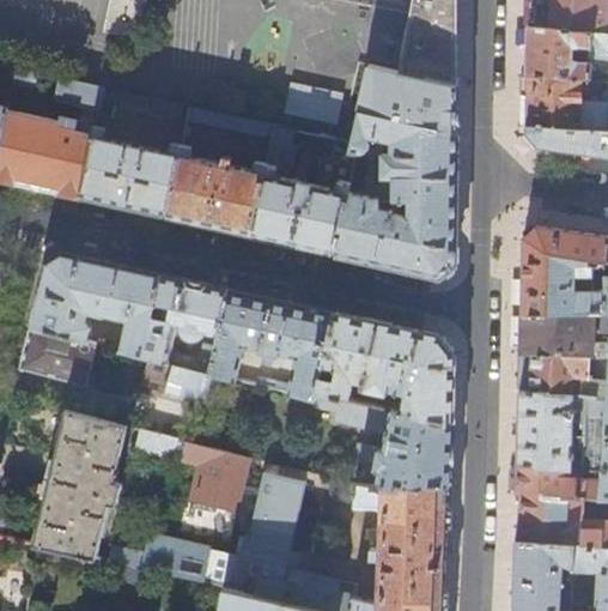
[(105,0),(98,35),(135,43),(144,0),(105,0)]
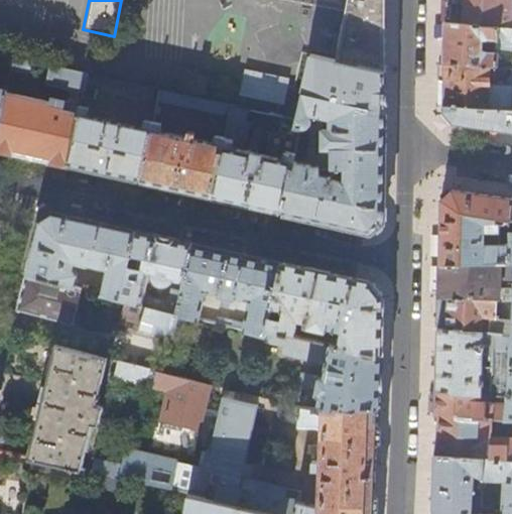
[(284,0),(341,11),(342,0),(284,0)]
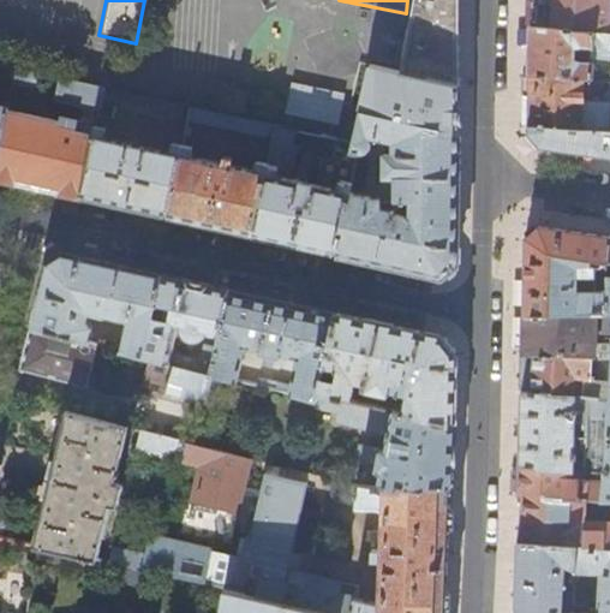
[(398,73),(452,85),(452,63),(450,0),(407,0),(406,13),(407,13),(410,15),(398,73)]
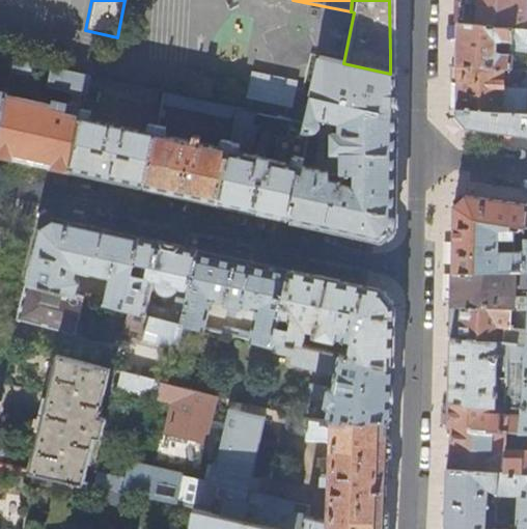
[(455,0),(455,5),(455,26),(496,29),(510,31),(525,32),(526,16),(526,0),(455,0)]
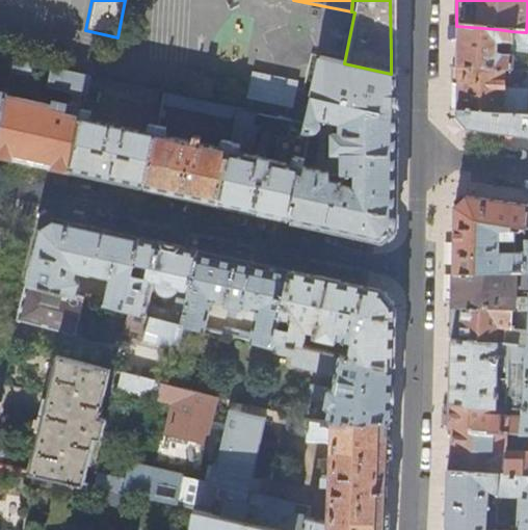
[(456,50),(455,70),(502,72),(510,73),(511,58),(501,57),(494,54),(495,45),(501,43),(510,45),(511,31),(497,29),(456,26),(456,50)]
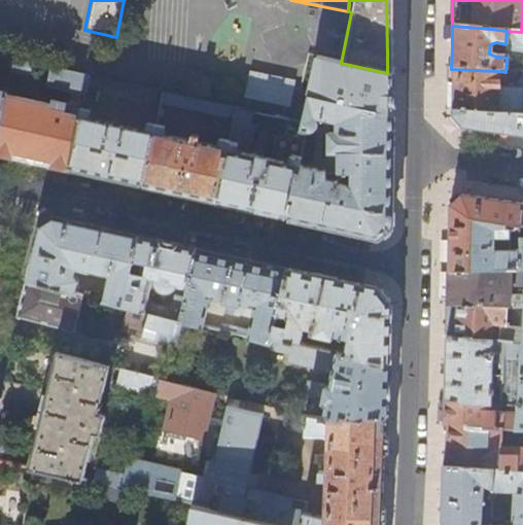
[(522,31),(521,32),(507,31),(506,44),(506,53),(522,54),(522,51),(522,31)]
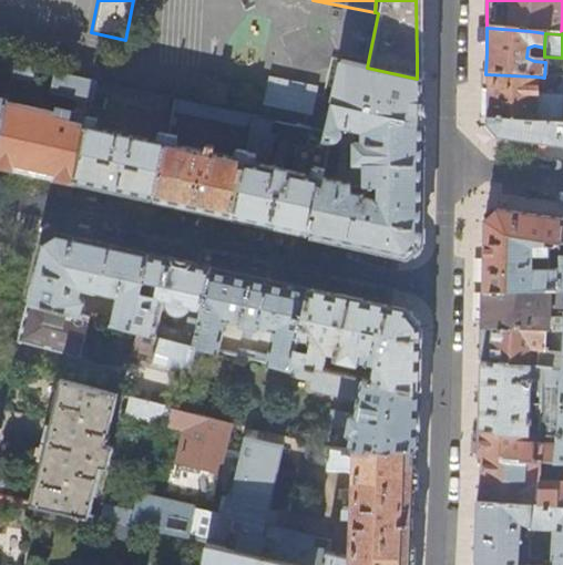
[(379,114),(418,123),(418,102),(419,79),(417,79),(367,68),(365,68),(338,62),(329,102),(329,103),(379,114)]
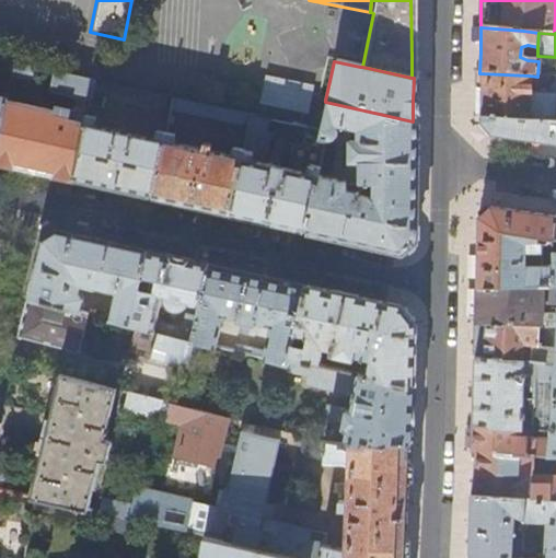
[(26,82),(30,69),(10,65),(8,78),(26,82)]
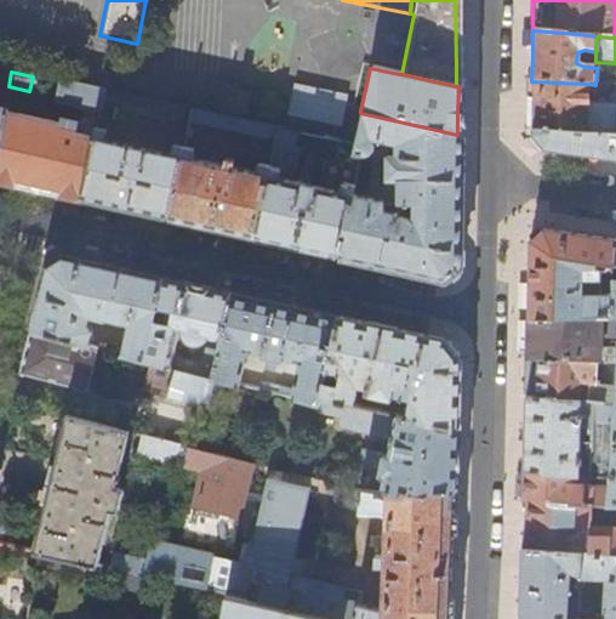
[(0,183),(26,189),(78,200),(90,141),(92,130),(101,91),(56,81),(51,103),(75,109),(73,126),(55,123),(53,126),(3,115),(0,126),(0,183)]
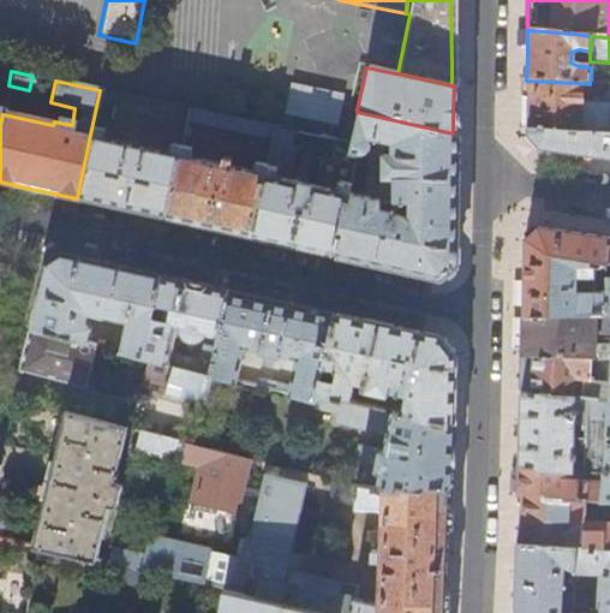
[(580,83),(526,81),(526,103),(526,129),(578,132),(579,103),(580,90),(580,83)]
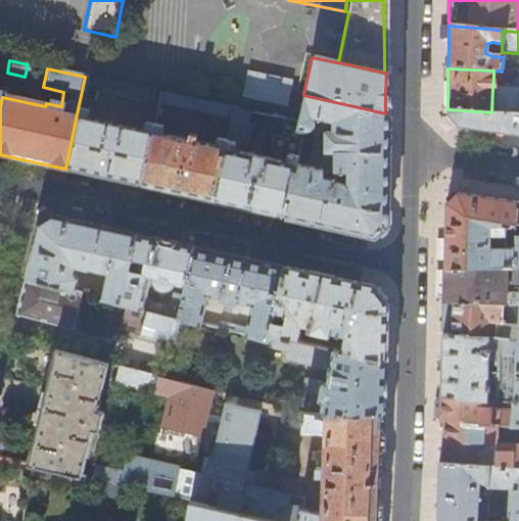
[(491,112),(518,113),(518,90),(492,88),(491,112)]
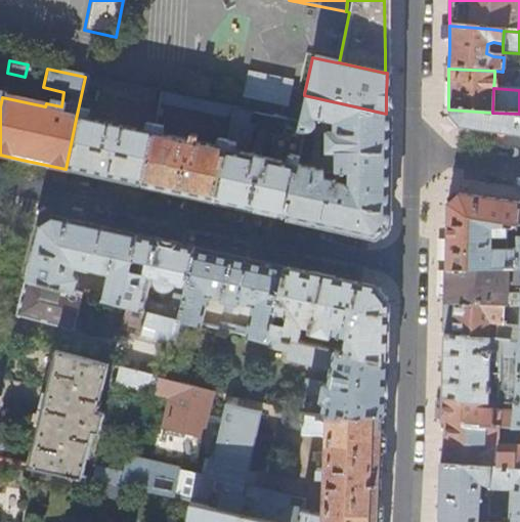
[(230,110),(159,93),(157,104),(228,120),(230,110)]
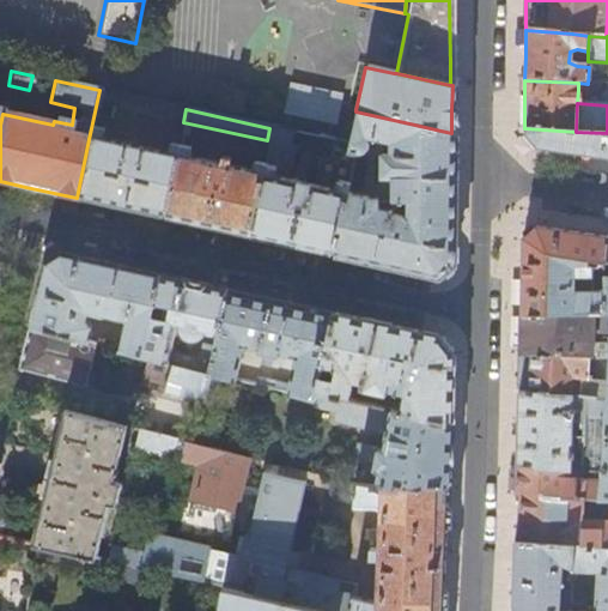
[(450,204),(451,133),(409,123),(356,112),(347,145),(346,151),(351,153),(353,153),(356,155),(360,153),(362,152),(363,151),(364,149),(365,145),(363,138),(385,144),(387,156),(377,155),(377,180),(389,180),(389,203),(405,204),(405,216),(374,211),(374,200),(342,193),(339,211),(330,254),(436,277),(449,267),(450,204)]
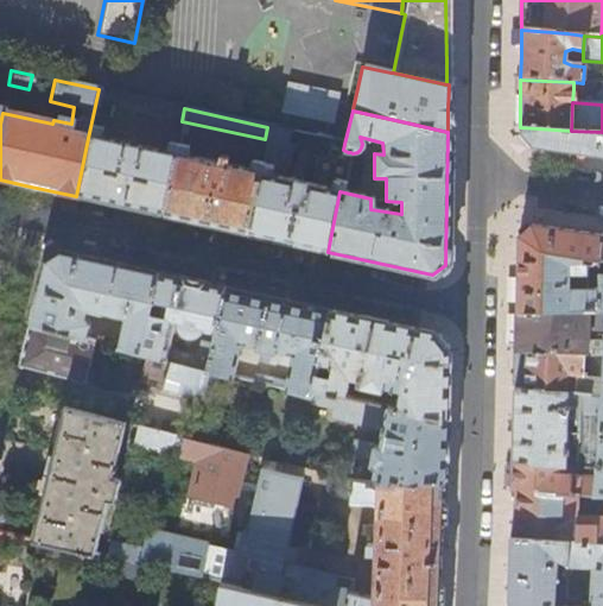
[(118,207),(160,216),(173,159),(177,145),(166,143),(164,153),(100,139),(101,130),(90,127),(88,138),(76,196),(118,207)]
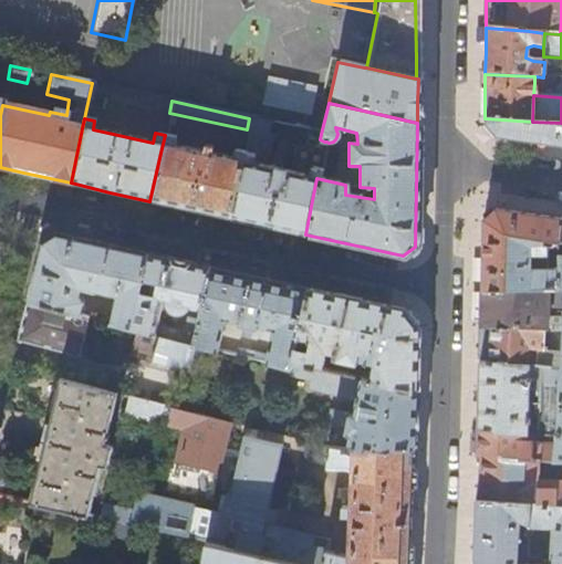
[(261,121),(249,118),(247,129),(243,147),(255,150),(261,121)]
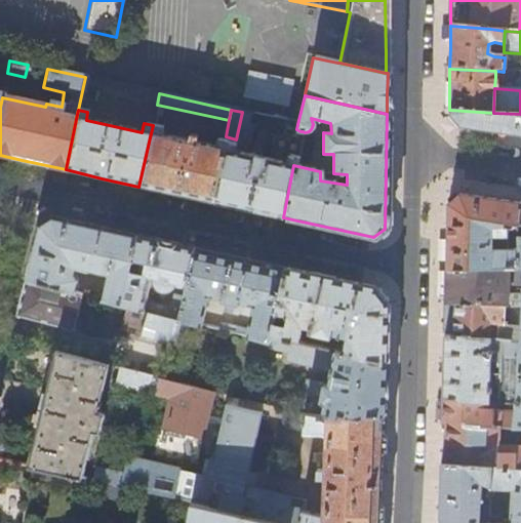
[(520,114),(493,113),(449,110),(448,118),(457,129),(512,136),(520,137),(520,114)]
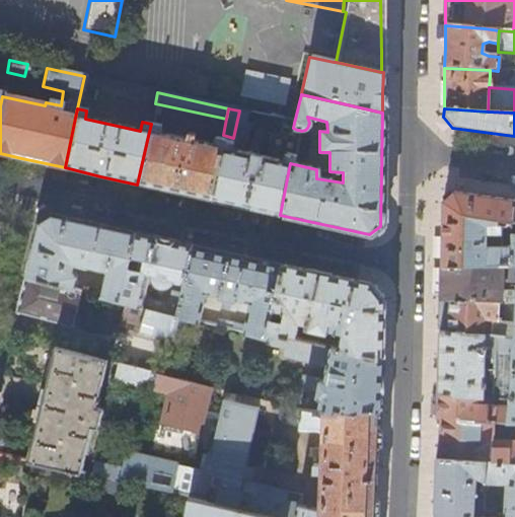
[(242,207),(280,215),(287,178),(290,163),(297,130),(293,128),(294,123),(284,121),(246,113),(244,123),(279,131),(275,160),(231,151),(232,143),(222,141),(221,145),(209,200),(242,207)]
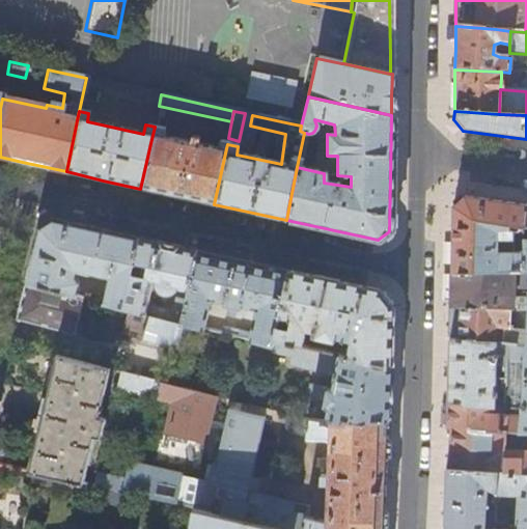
[(175,196),(214,204),(226,148),(227,144),(227,143),(218,141),(216,148),(161,137),(163,129),(155,127),(151,139),(140,189),(175,196)]
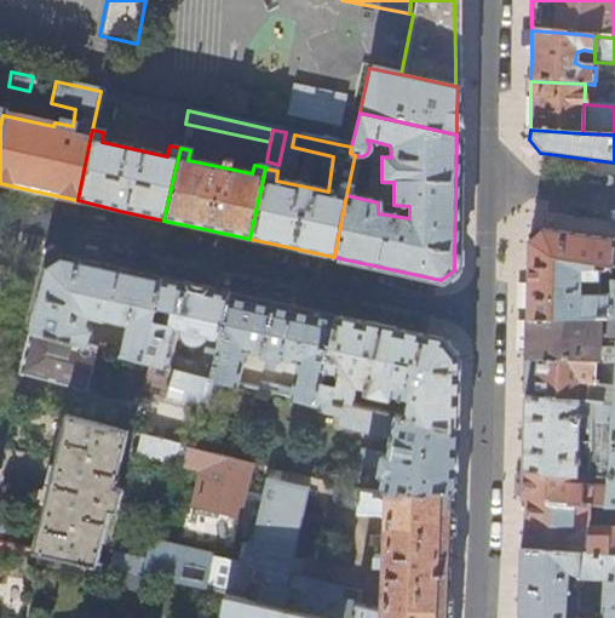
[(385,204),(378,202),(378,213),(409,218),(409,206),(394,205),(385,204)]
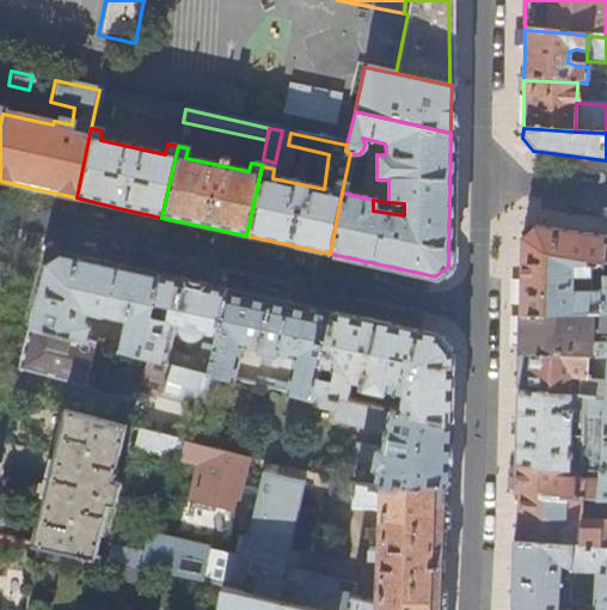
[(520,275),(519,316),(602,315),(602,292),(571,292),(571,276),(588,276),(589,270),(594,272),(595,266),(602,267),(604,262),(606,238),(537,229),(521,241),(520,275)]
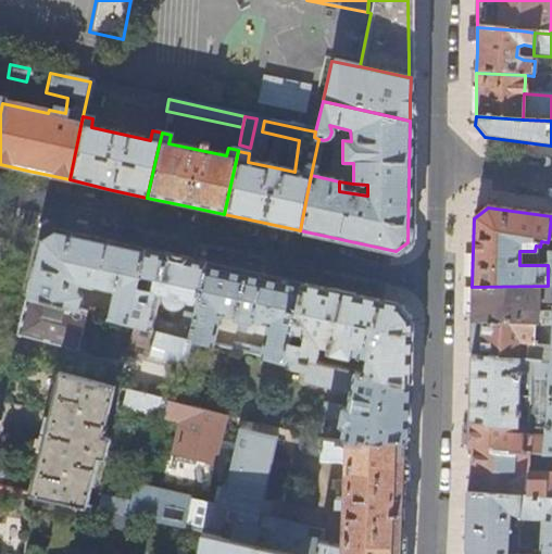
[(126,324),(143,251),(130,249),(101,242),(54,231),(40,240),(34,264),(25,298),(75,311),(78,298),(75,291),(77,285),(90,288),(92,287),(113,291),(105,318),(126,324)]
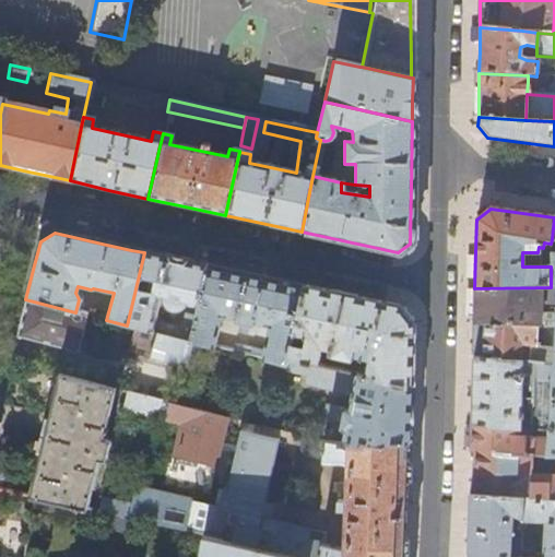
[(195,308),(204,265),(196,264),(174,259),(144,252),(127,326),(153,332),(187,341),(192,318),(179,316),(176,329),(152,322),(157,299),(160,300),(161,303),(162,306),(163,307),(165,308),(170,310),(173,311),(177,310),(180,309),(182,308),(185,306),(195,308)]
